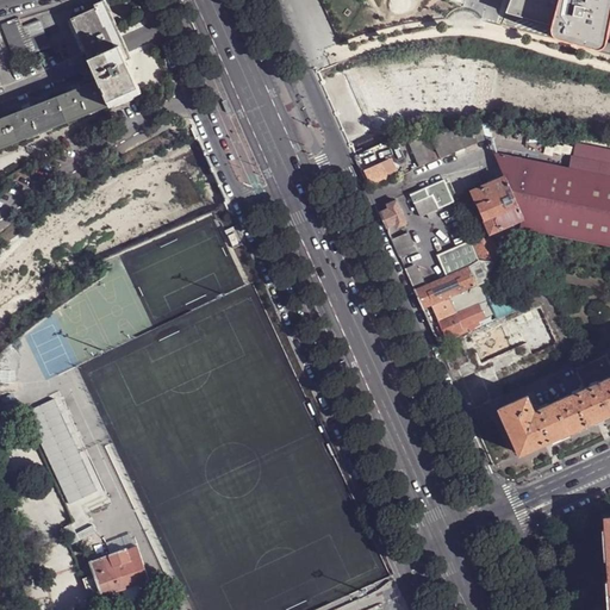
[(122,45),(128,60),(132,57),(126,43),(106,0),(103,0),(100,1),(94,4),(95,7),(72,18),(86,48),(91,60),(122,45)]
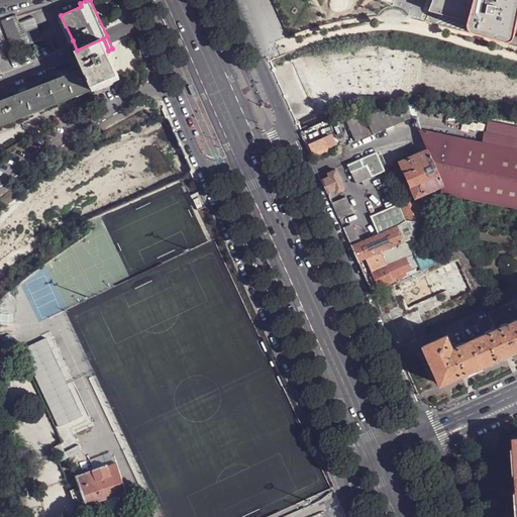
[(472,0),(430,0),(429,4),(469,14),(472,0)]
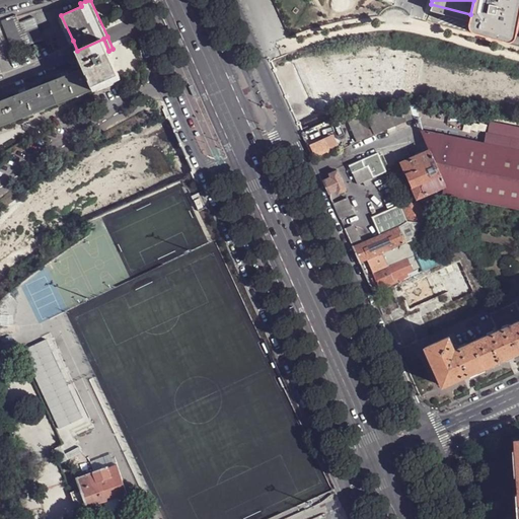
[(518,4),(518,0),(473,0),(470,14),(468,22),(514,31),(518,4)]
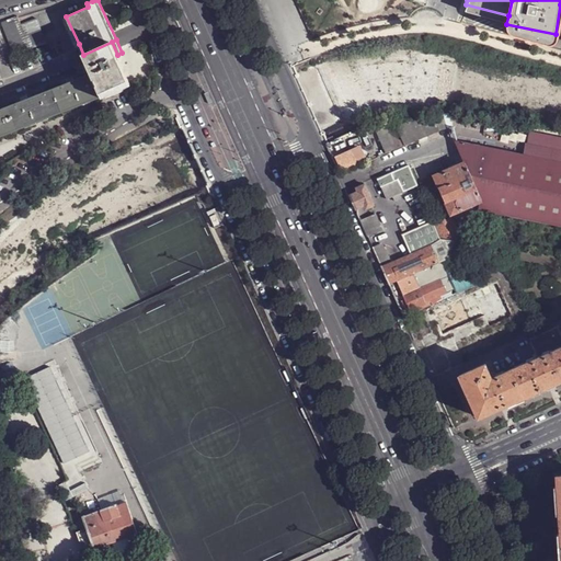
[(15,56),(46,44),(36,19),(21,24),(19,18),(18,16),(2,22),(15,56)]
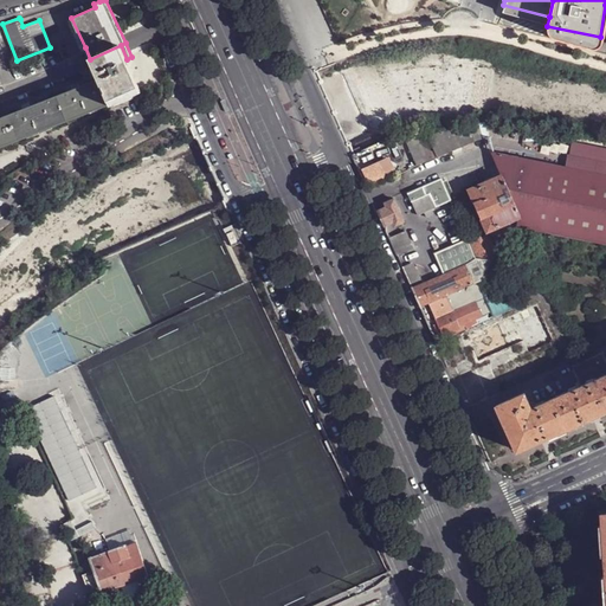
[(95,71),(100,79),(110,104),(140,91),(127,59),(121,45),(90,59),(95,71)]
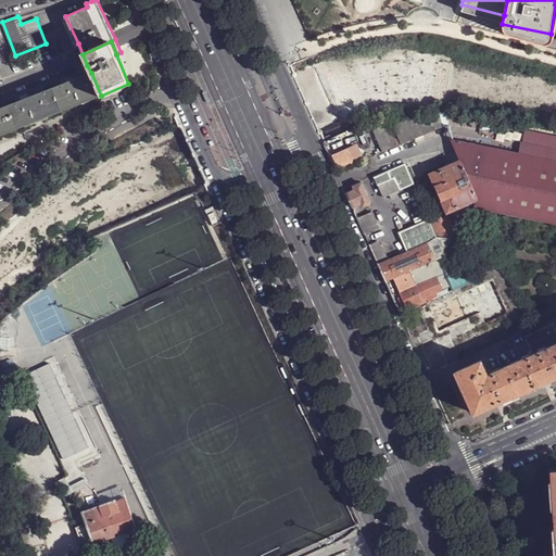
[(0,135),(17,128),(35,122),(43,118),(63,110),(80,103),(88,100),(101,96),(91,73),(54,88),(9,105),(0,108),(0,135)]
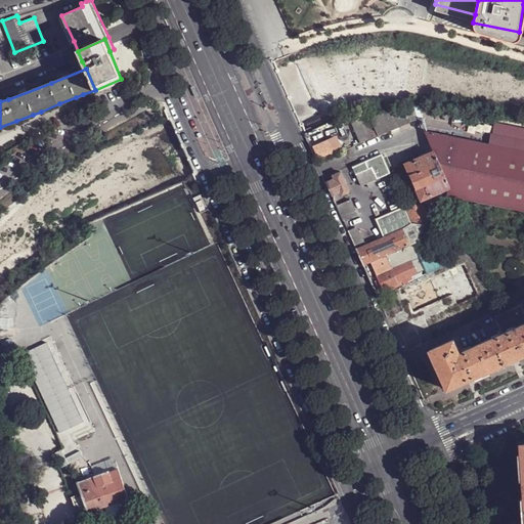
[(409,123),(417,120),(416,114),(415,107),(406,108),(407,113),(409,123)]
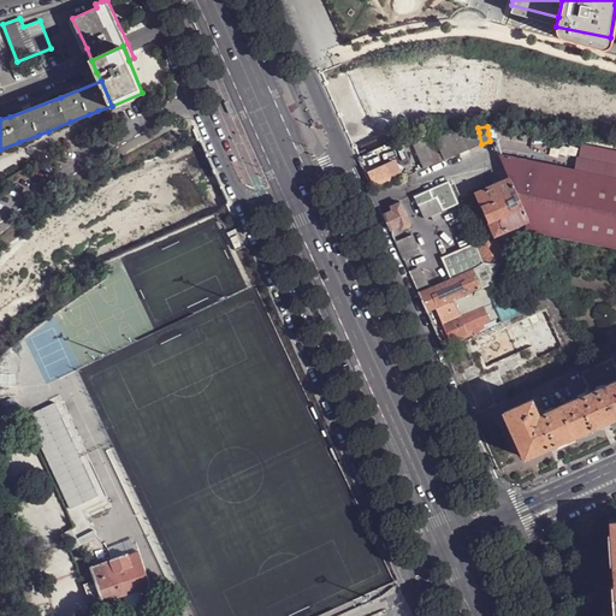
[(427,132),(410,140),(416,155),(425,152),(427,159),(420,163),(424,170),(440,163),(427,132)]
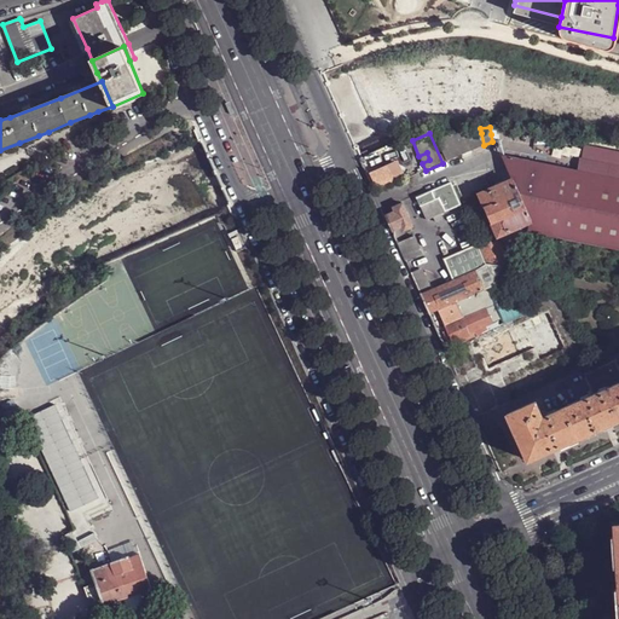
[(434,136),(446,161),(484,145),(481,133),(434,136)]
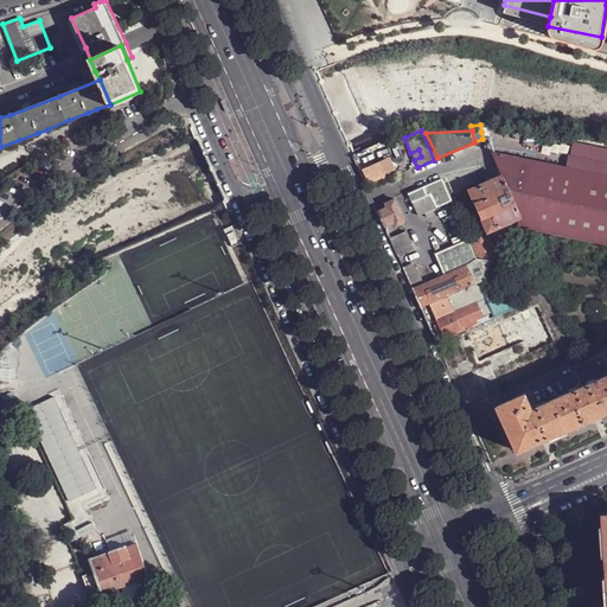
[(409,171),(417,167),(414,160),(410,153),(404,138),(396,141),(409,171)]
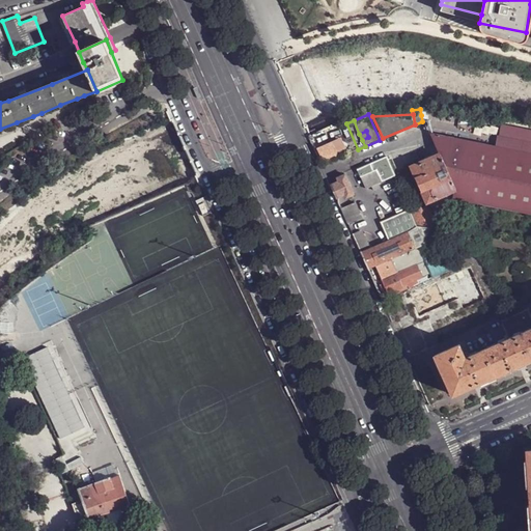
[(496,148),(431,136),(440,156),(454,191),(453,197),(530,212),(530,131),(501,126),(498,138),(496,148)]
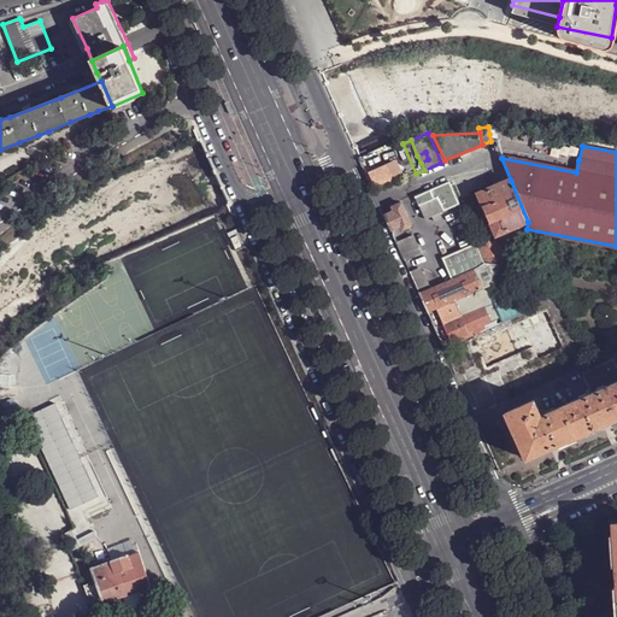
[(417,156),(421,163),(428,159),(425,152),(417,156)]
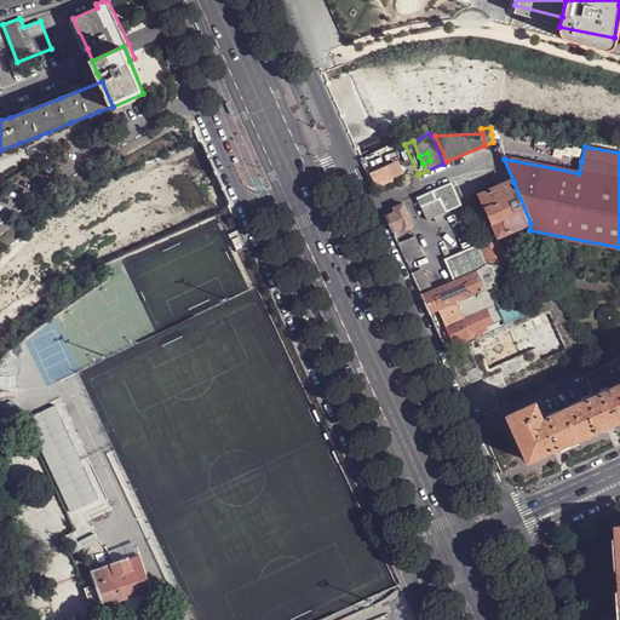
[(368,173),(377,191),(407,178),(399,160),(368,173)]
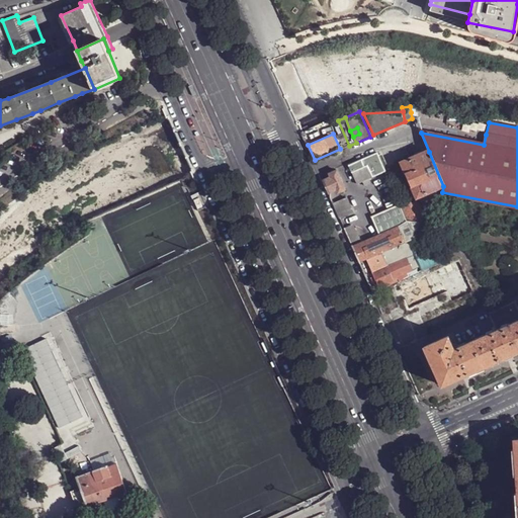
[(417,197),(443,186),(429,152),(402,164),(417,197)]
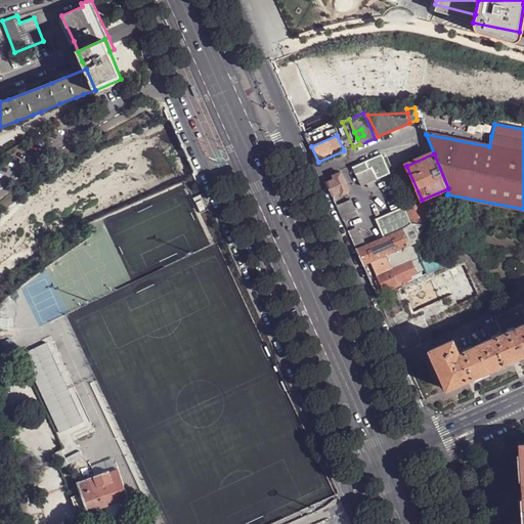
[(341,173),(344,180),(372,168),(384,163),(381,156),(341,173)]
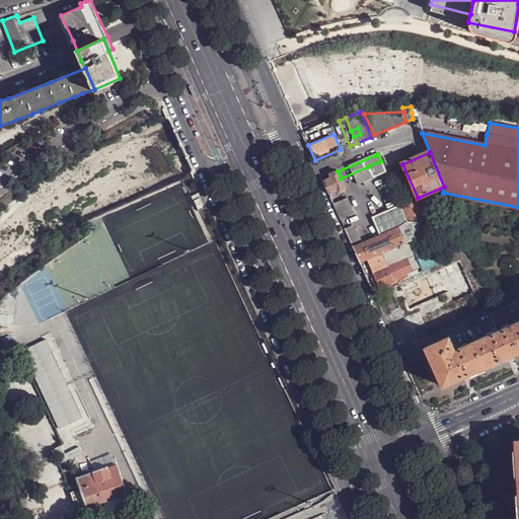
[(368,166),(372,178),(385,172),(380,161),(368,166)]
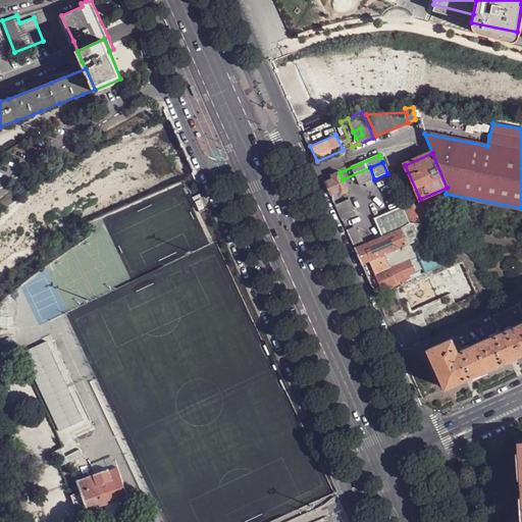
[(343,179),(340,172),(331,175),(332,178),(325,181),(331,195),(338,192),(340,195),(348,192),(343,179)]
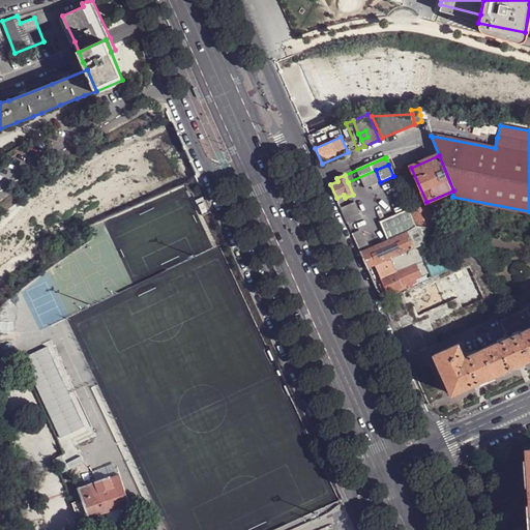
[(389,201),(402,195),(393,176),(380,182),(389,201)]
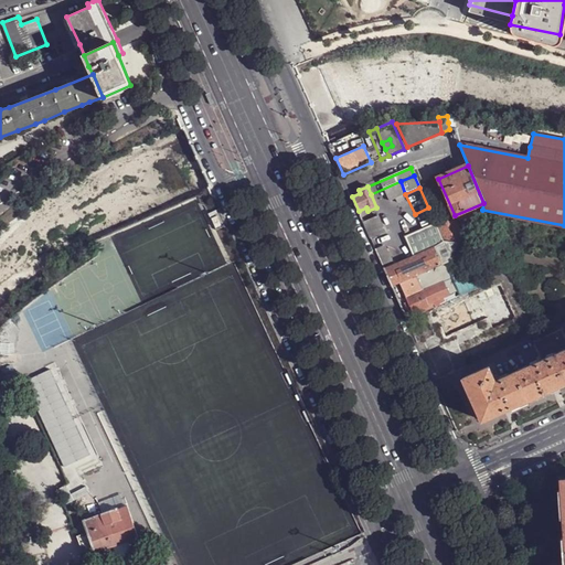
[(377,216),(363,222),(370,238),(384,232),(377,216)]
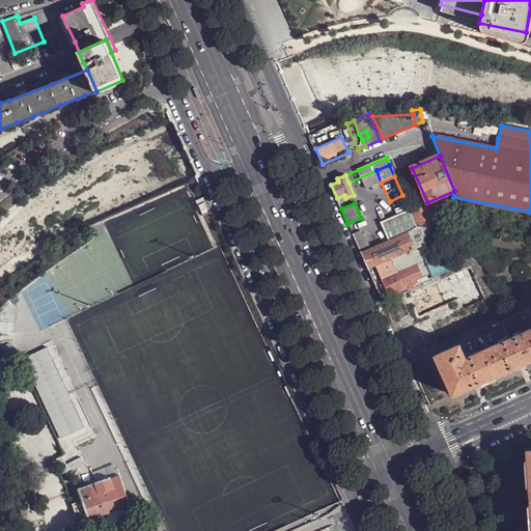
[(437,229),(427,207),(420,211),(419,207),(411,212),(417,227),(434,228),(437,229)]
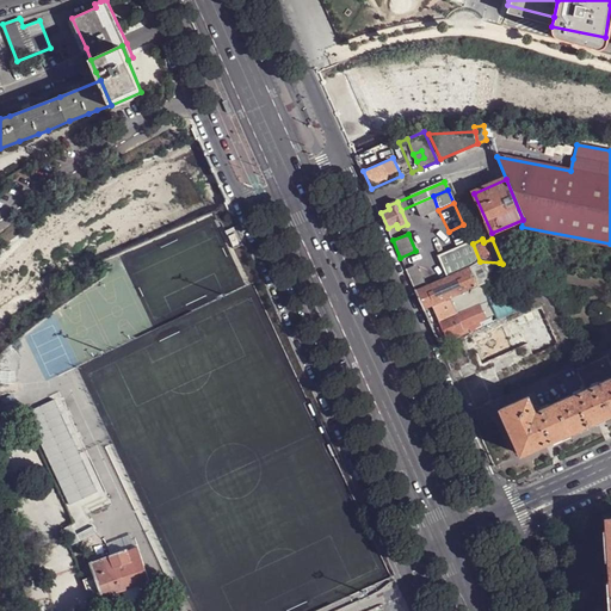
[(432,258),(442,279),(469,267),(480,261),(473,244),(470,241),(432,258)]
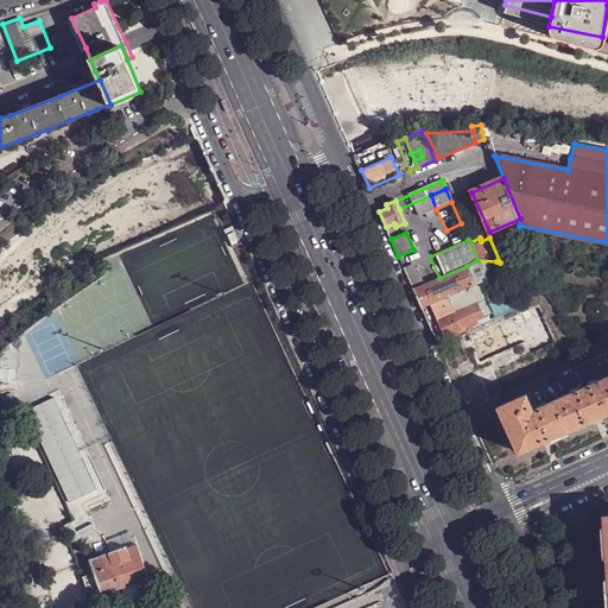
[(431,283),(422,260),(404,268),(413,290),(431,283)]
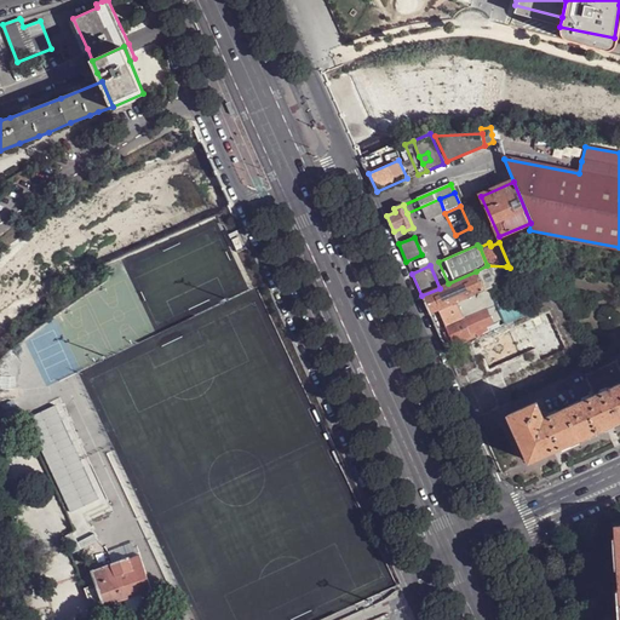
[(422,296),(430,315),(458,303),(511,279),(510,275),(506,267),(487,265),(476,271),(448,283),(440,288),(422,296)]
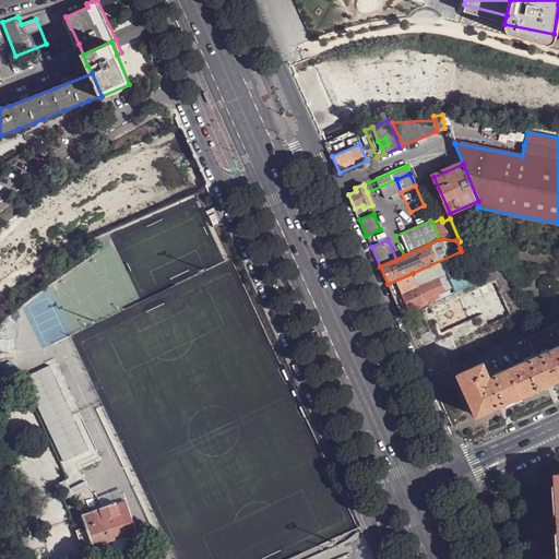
[(461,251),(413,273),(419,288),(427,284),(426,280),(437,275),(436,273),(435,272),(444,268),(448,274),(468,265),(461,251)]
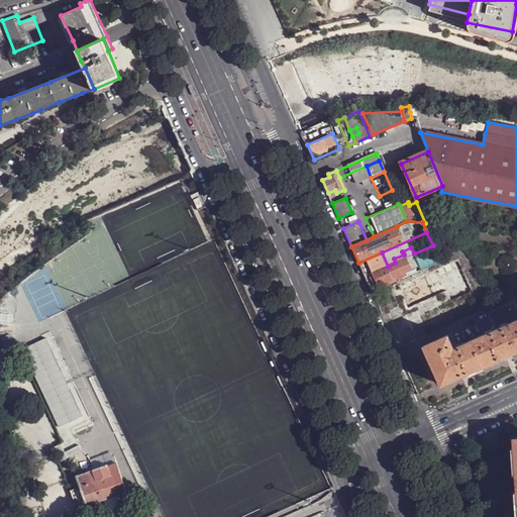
[(388,267),(373,273),(379,287),(393,281),(392,279),(411,271),(404,254),(394,259),(395,263),(388,267)]
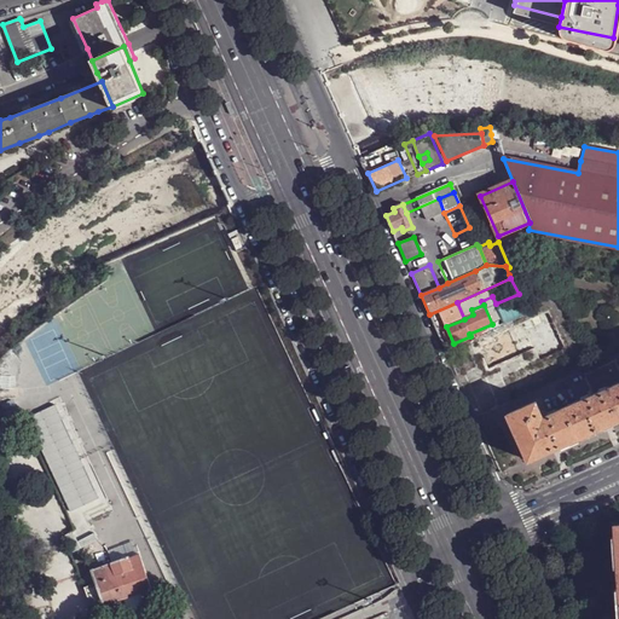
[(618,369),(615,360),(584,375),(591,392),(593,395),(618,383),(618,369)]
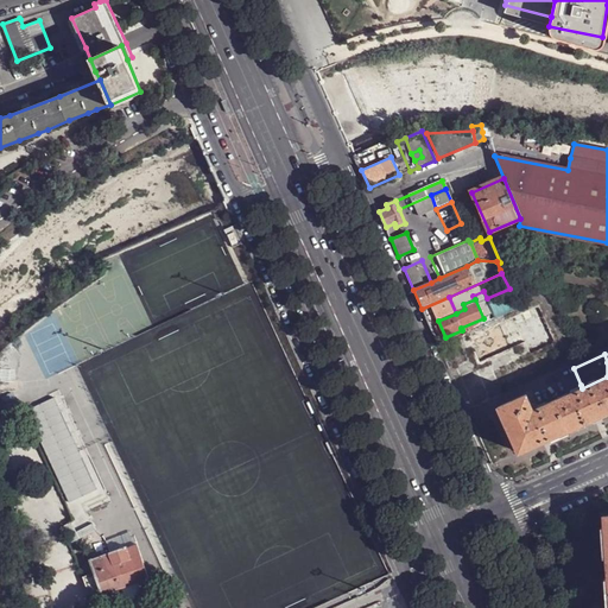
[(607,412),(607,377),(582,388),(580,390),(553,401),(568,431),(597,418),(607,412)]
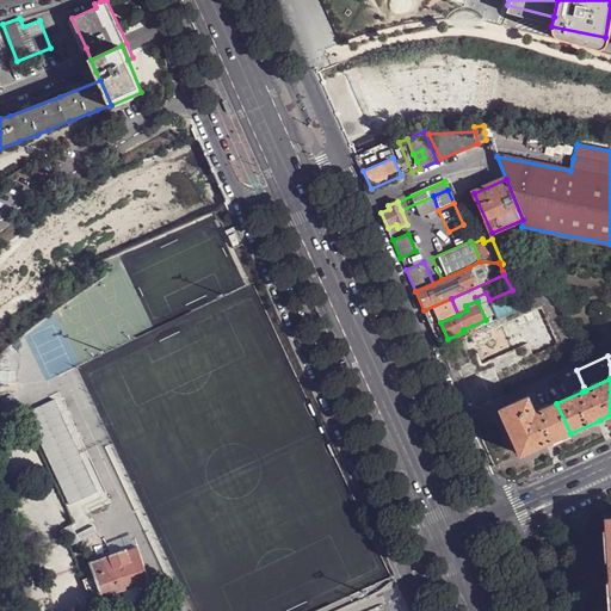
[(571,433),(556,403),(541,411),(536,412),(534,408),(530,397),(501,409),(522,456),(550,442),(571,433)]
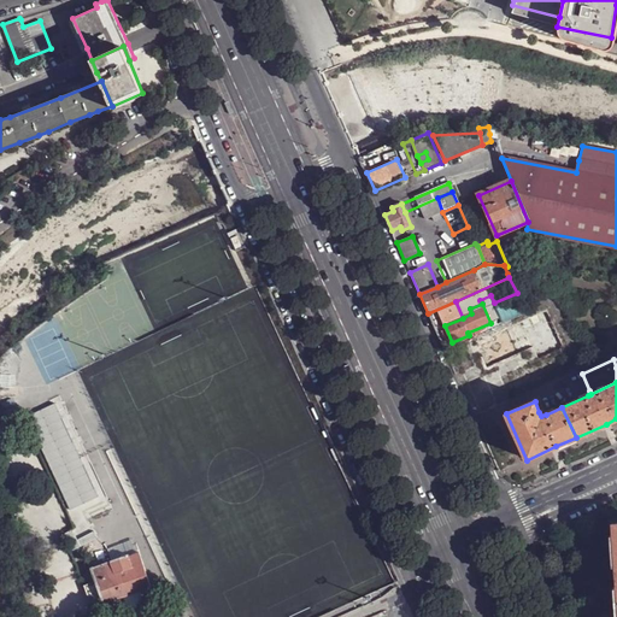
[(100,499),(58,410),(30,423),(71,512),(100,499)]
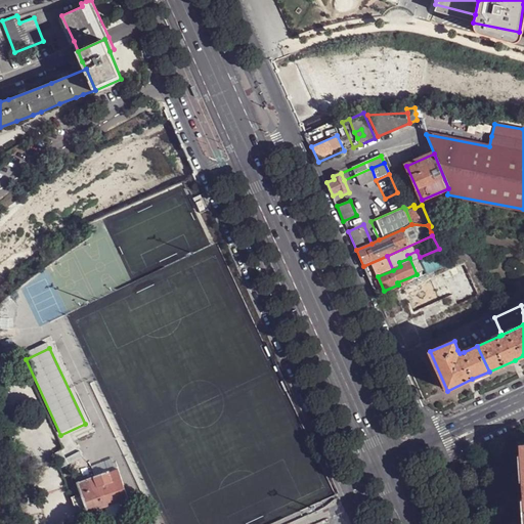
[(83,498),(74,501),(78,515),(128,499),(118,469),(77,482),(81,494),(83,498)]
